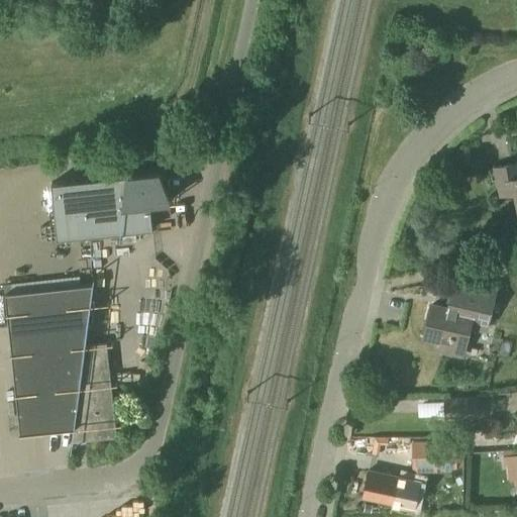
[(495,167),(501,195),(515,192),(516,200),(516,178),(515,179),(511,163),(495,167)]
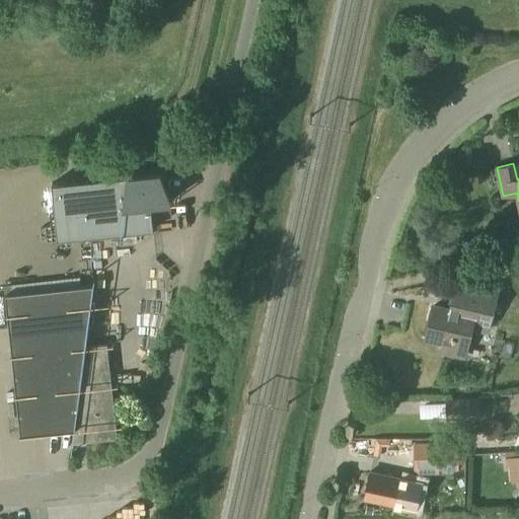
[(50,183),(55,240),(154,231),(152,205),(171,203),(160,173),(50,183)]
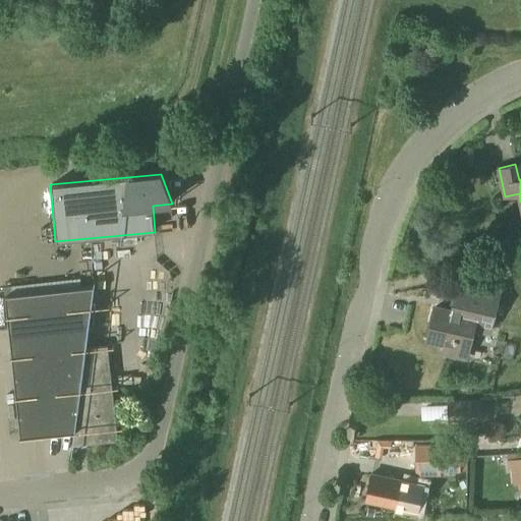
[(427,338),(445,342),(443,352),(466,358),(473,329),(489,332),(500,291),(458,282),(451,312),(435,307),(427,338)]
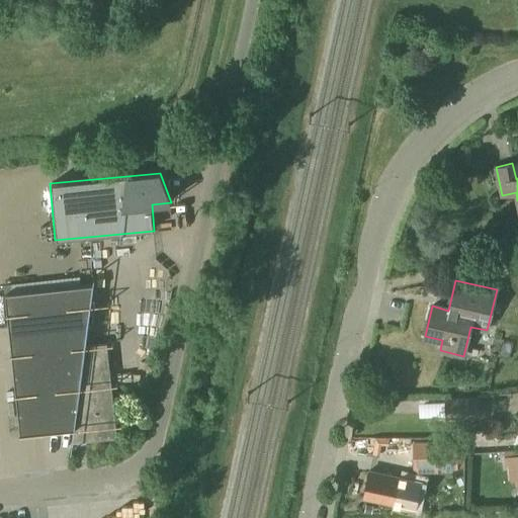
[(5,294),(20,437),(74,431),(72,444),(116,439),(107,345),(86,347),(94,285),(5,294)]
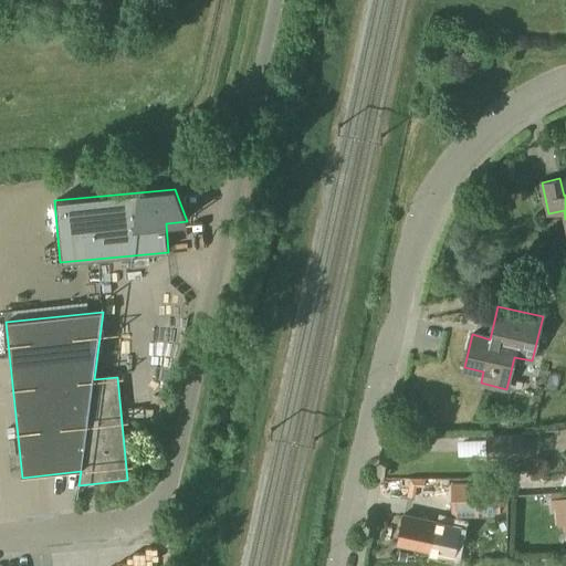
[(486,438),(488,457),(524,454),(523,436),(486,438)]
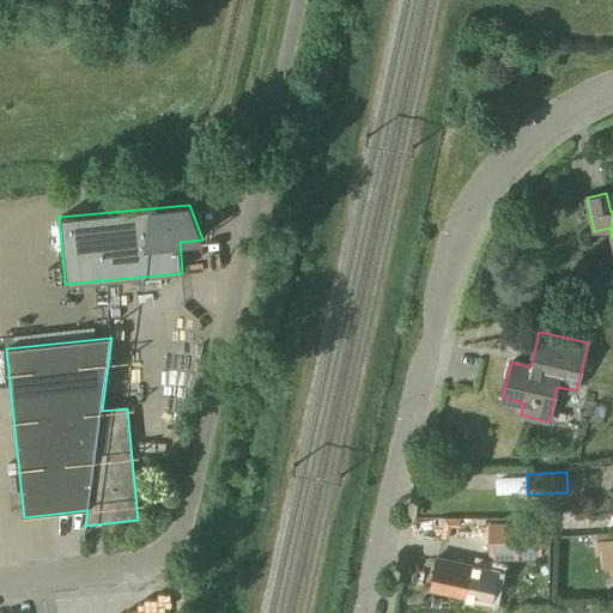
[(489,523),(489,554),(507,554),(507,559),(516,559),(516,554),(541,554),(541,523),(489,523)]
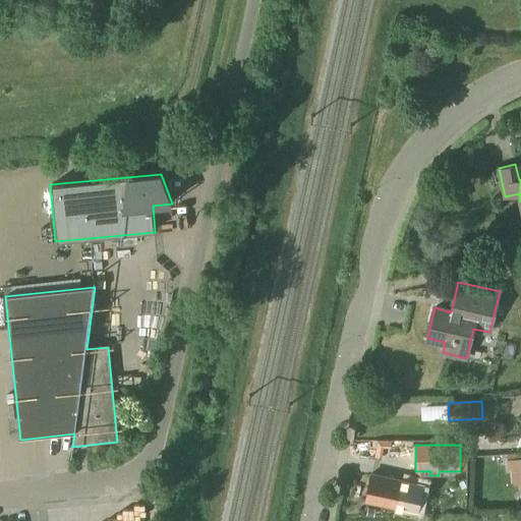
[(397,505),(413,508),(418,484),(371,474),(366,500),(396,506),(397,505)]
